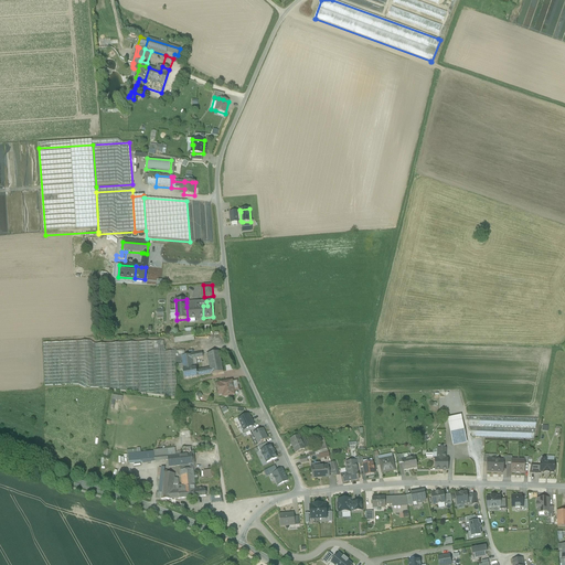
[(198,307),(187,307),(188,319),(203,318),(203,306),(198,307)]
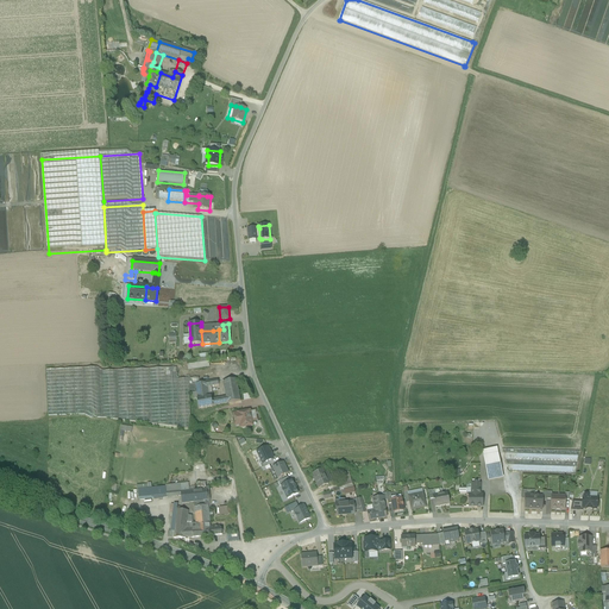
[(200,359),(187,360),(188,370),(209,368),(208,358),(200,359)]
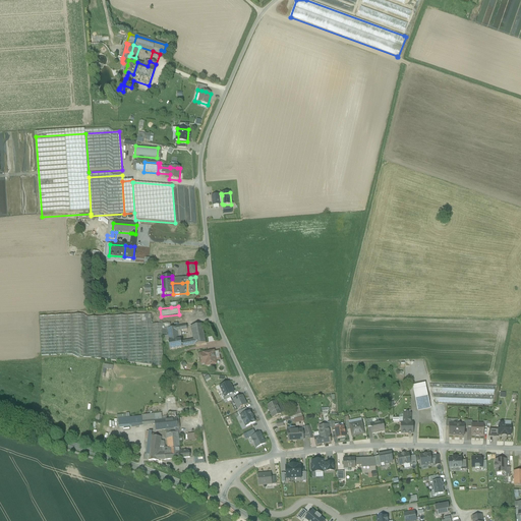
[(151,314),(141,315),(142,325),(152,325),(152,322),(152,321),(151,314)]
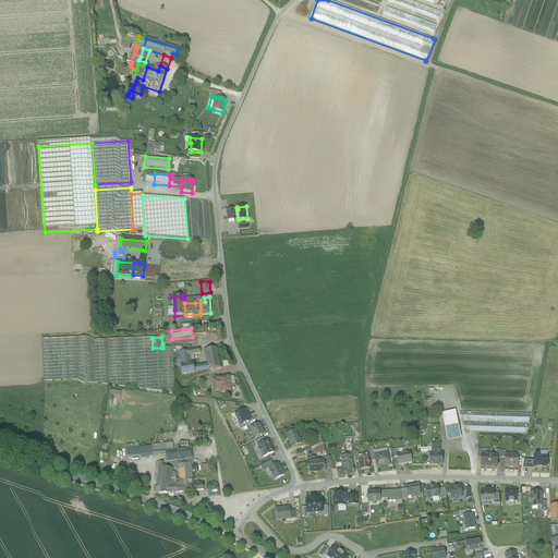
[(217,348),(205,350),(207,364),(201,365),(202,372),(208,370),(220,367),(217,348)]
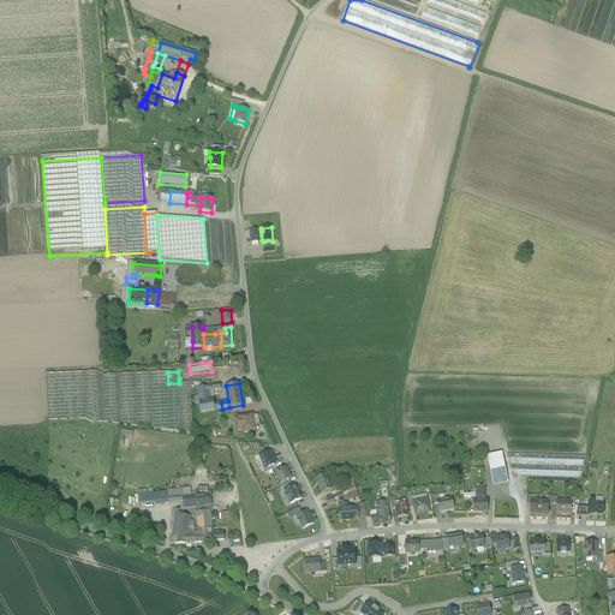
[(202,388),(198,388),(191,389),(191,398),(198,396),(199,404),(214,401),(215,401),(213,390),(221,389),(220,384),(202,388)]
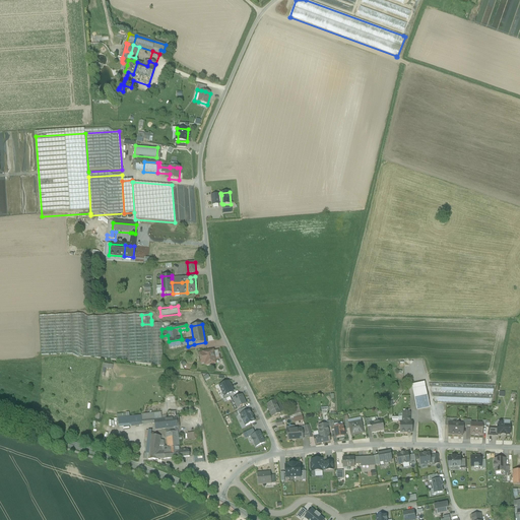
[(169,341),(170,349),(182,347),(181,341),(181,339),(169,341)]
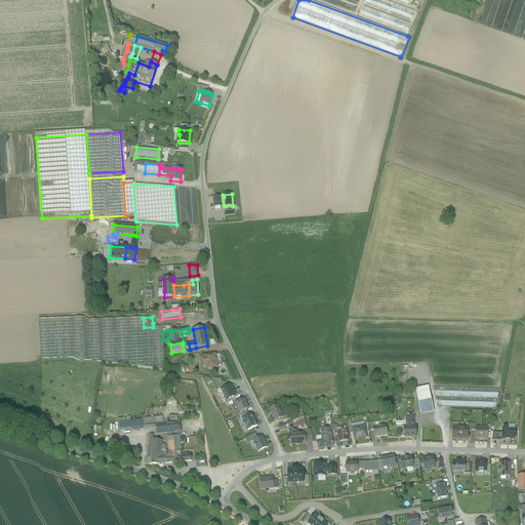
[(210,356),(201,357),(202,363),(205,363),(206,363),(207,369),(208,369),(209,369),(211,368),(212,368),(217,367),(217,364),(215,355),(215,354),(210,355),(210,356)]
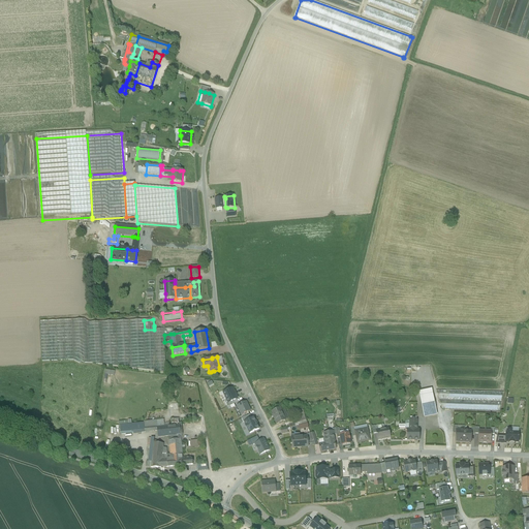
[(104,379),(107,379),(107,375),(115,375),(115,370),(105,370),(104,379)]
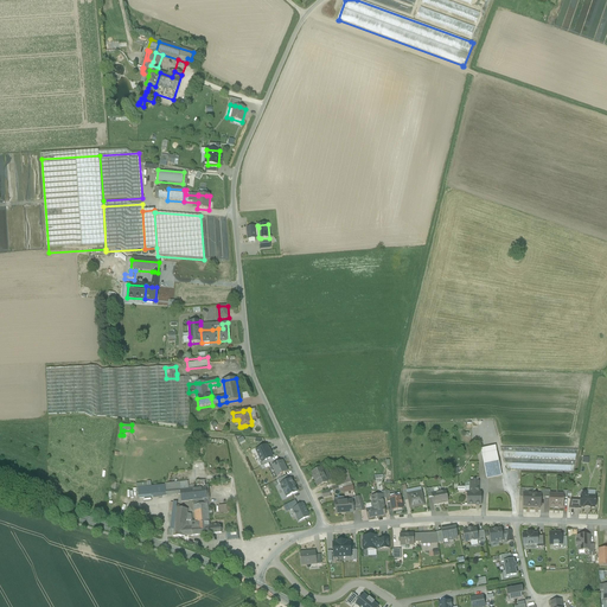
[(262,464),(273,458),(267,446),(256,451),(262,464)]
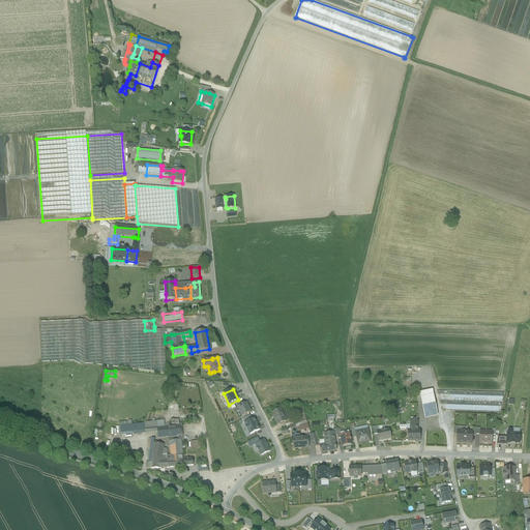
[(504,393),(437,391),(442,410),(500,412),(504,393)]
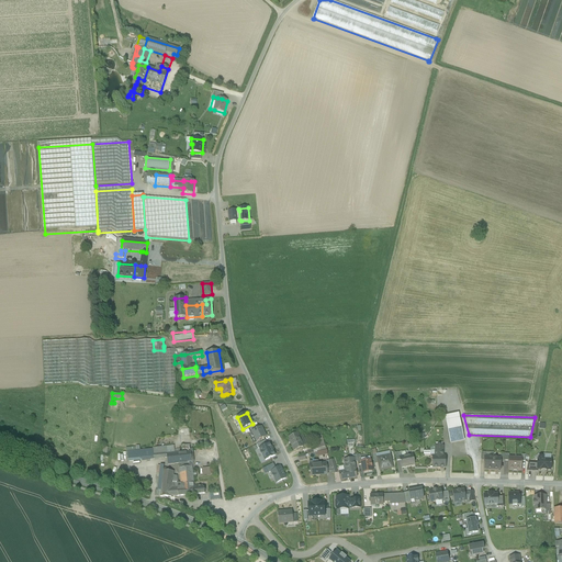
[(459,424),(447,426),(450,438),(462,436),(459,424)]
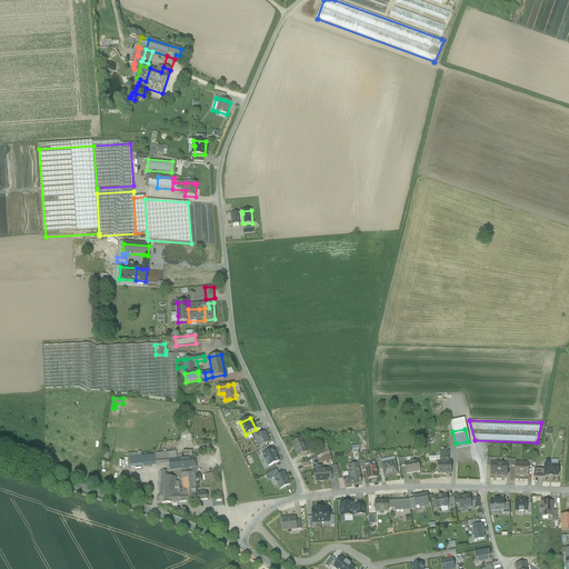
[(265,432),(255,437),(260,447),(269,442),(265,432)]
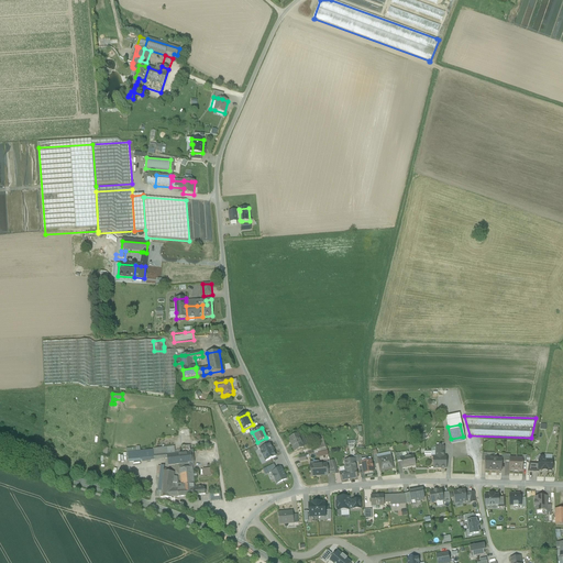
[(304,435),(299,438),(298,434),(289,439),(294,446),(291,448),(294,452),(304,448),(307,445),(304,435)]
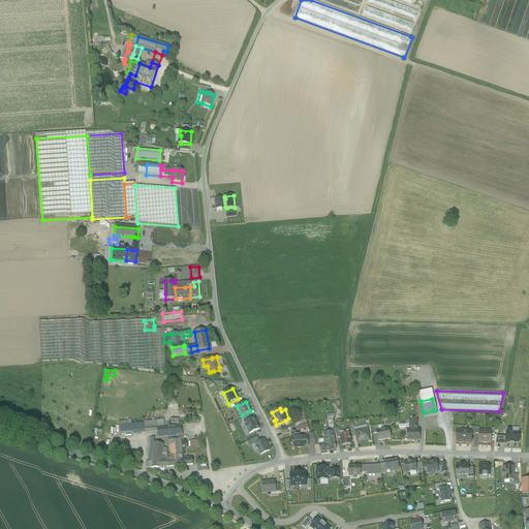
[(303,410),(294,412),(298,423),(306,421),(303,410)]
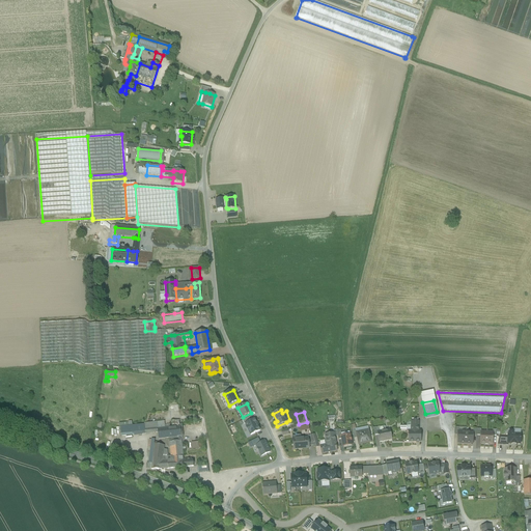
[(254,419),(245,424),(247,427),(246,428),(248,431),(249,431),(251,436),(260,430),(254,419)]
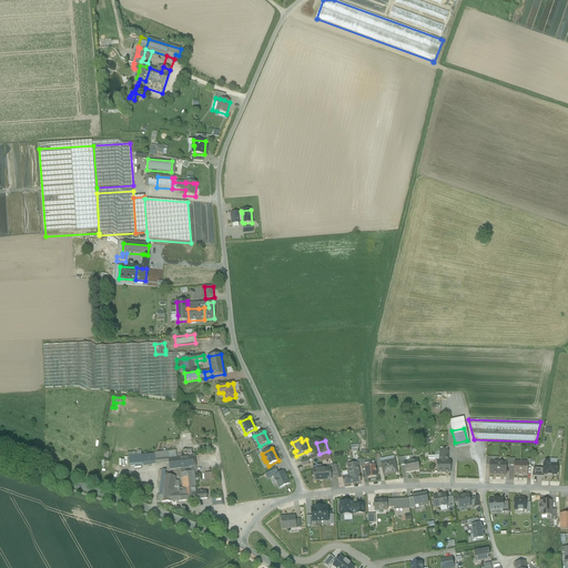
[(328,452),(320,454),(316,455),(317,458),(321,457),(322,460),(322,462),(326,462),(325,460),(331,459),(330,455),(328,452)]
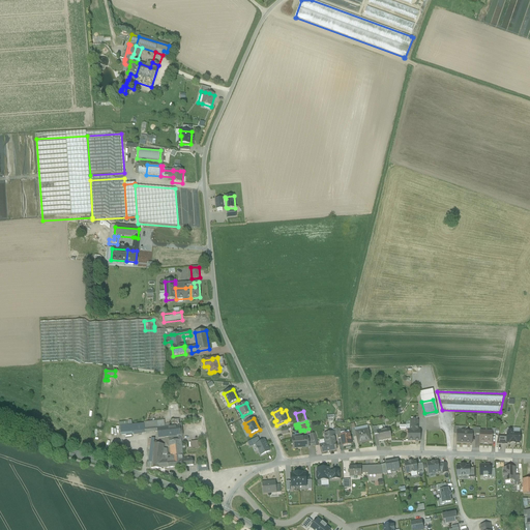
[(417,431),(411,431),(411,422),(408,422),(406,424),(403,424),(403,423),(402,423),(402,424),(400,424),(400,428),(406,428),(408,431),(408,441),(420,441),(420,431),(417,431)]
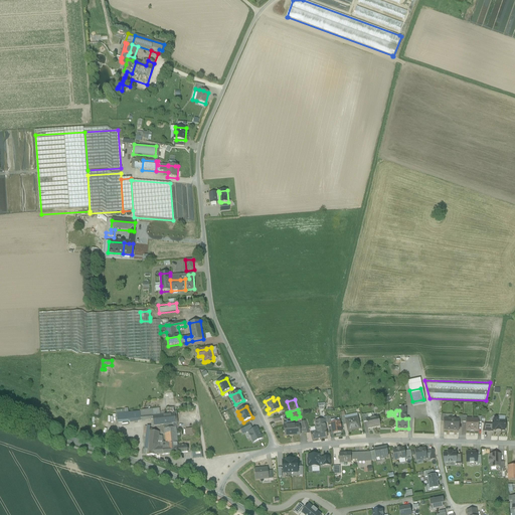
[(152,411),(140,413),(140,415),(141,421),(153,420),(153,416),(152,411)]
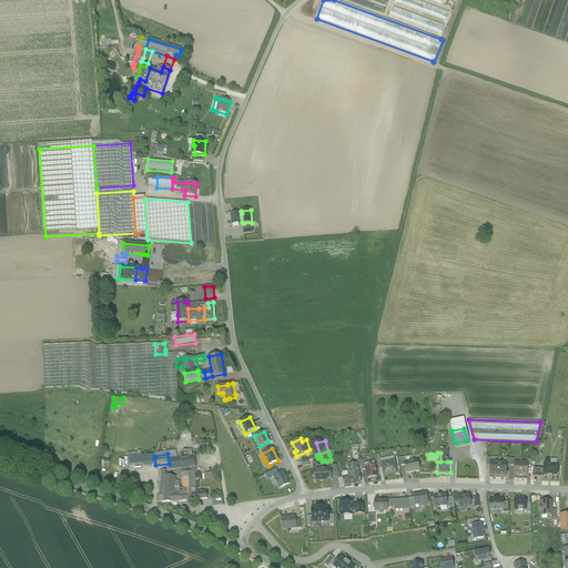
[(154,456),(129,458),(130,467),(152,465),(151,458),(154,458),(154,456)]
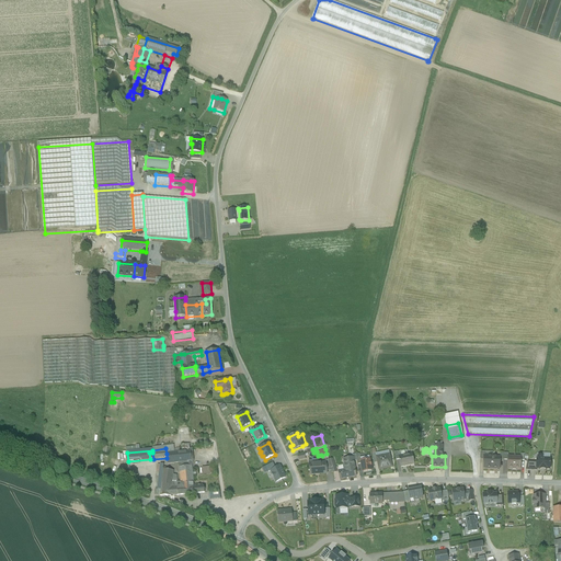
[(405,450),(399,451),(399,453),(398,453),(399,457),(399,459),(400,461),(400,462),(401,467),(409,466),(409,465),(413,464),(412,454),(408,455),(407,451),(405,450)]
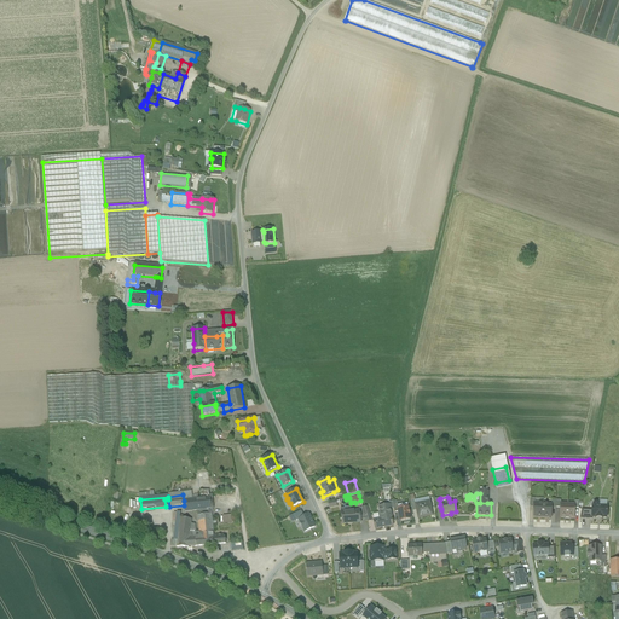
[(184,501),(184,505),(185,513),(197,512),(207,510),(210,510),(212,510),(210,498),(209,498),(201,499),(191,501),(184,501)]
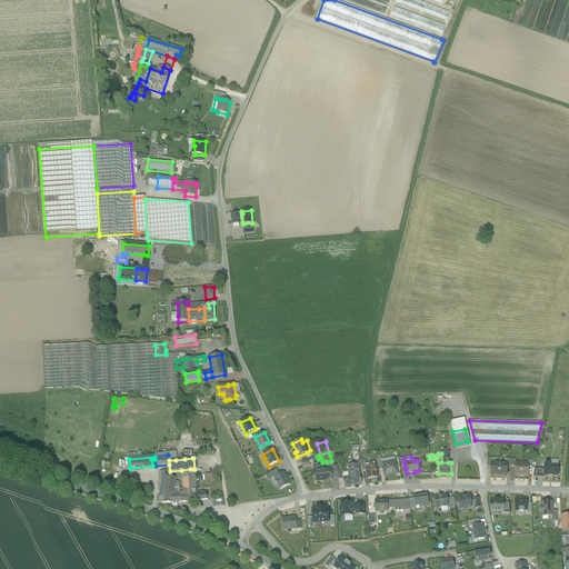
[(396,462),(381,465),(383,477),(390,476),(390,477),(398,475),(396,462)]
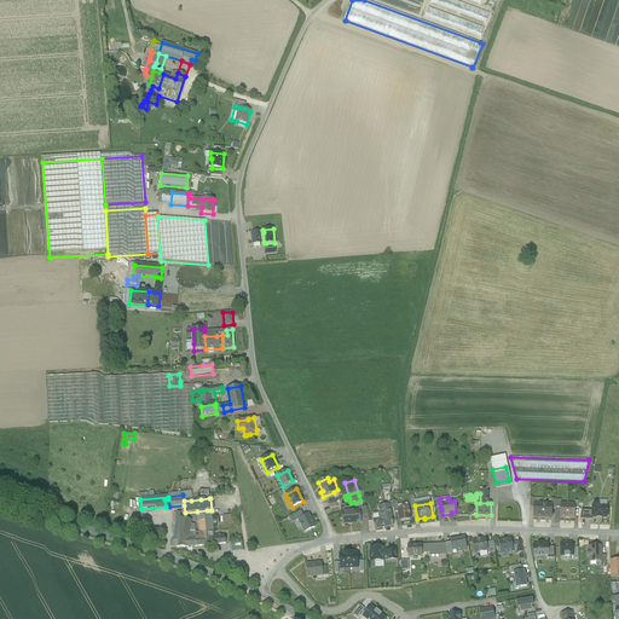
[(534,503),(534,507),(533,516),(543,518),(543,504),(534,503)]
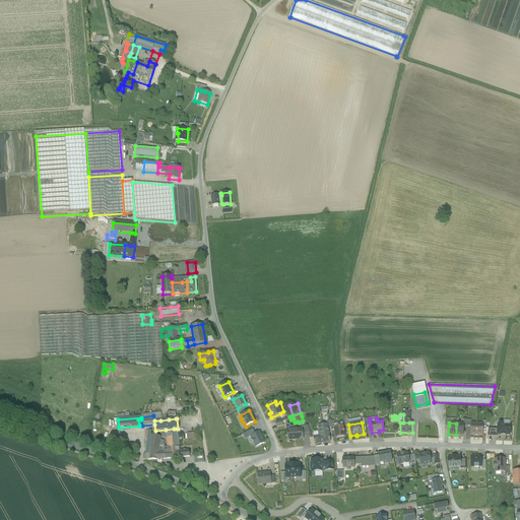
[(510,426),(503,426),(503,424),(502,423),(500,423),(499,424),(499,426),(498,426),(498,429),(497,435),(498,435),(501,435),(505,436),(506,435),(510,435),(510,426)]
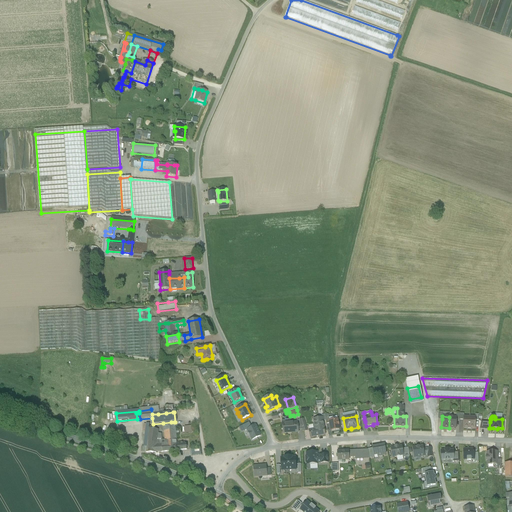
[(322,418),(314,419),(313,420),(315,429),(320,428),(320,427),(324,426),(323,421),(322,418)]
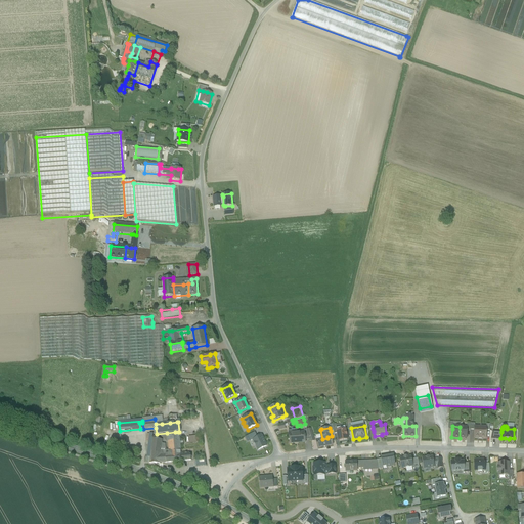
[(297,430),(289,431),(290,444),(295,443),(295,442),(305,441),(305,440),(305,437),(304,433),(297,433),(297,430)]
